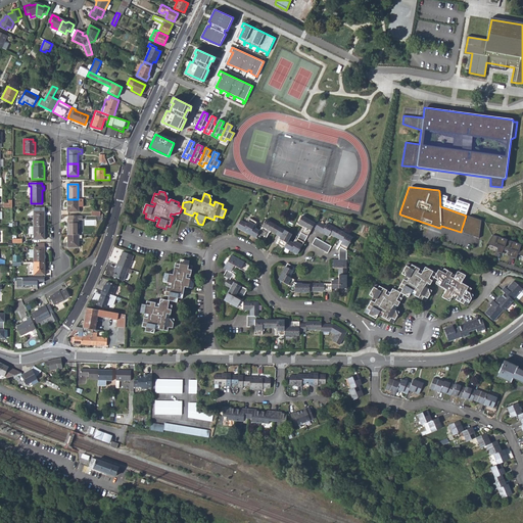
[(82,207),(82,199),(78,199),(67,199),(67,211),(78,211),(78,206),(82,207)]
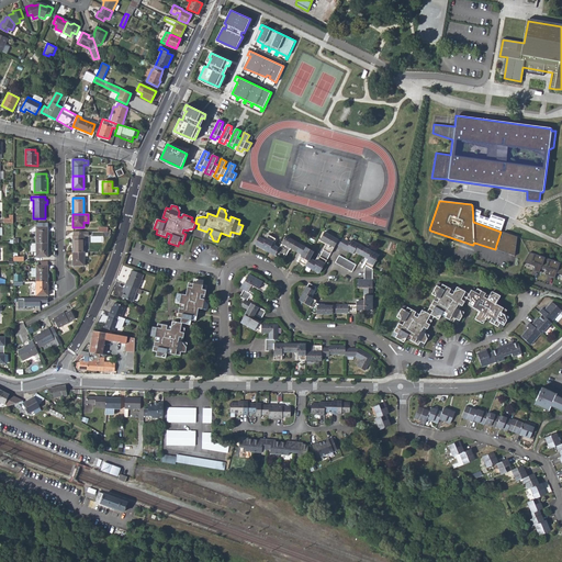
[(36,227),(36,244),(47,244),(47,227),(37,227),(36,227)]
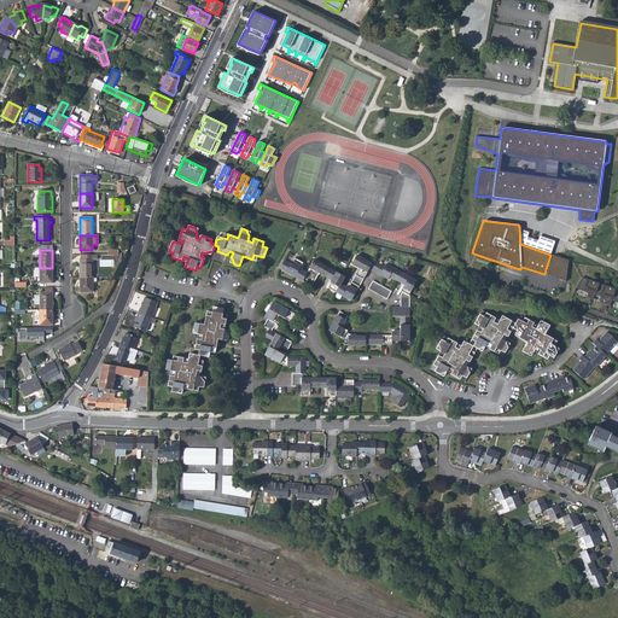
[(98,258),(98,255),(81,255),(81,260),(80,260),(80,278),(93,278),(93,260),(98,258)]
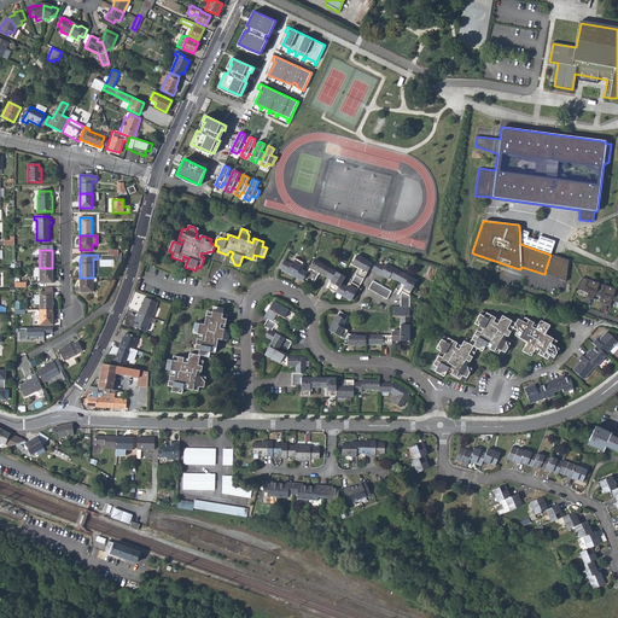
[(285,261),(280,269),(310,285),(318,272),(332,280),(327,287),(351,301),(369,269),(388,279),(390,277),(404,285),(401,291),(402,292),(401,295),(400,308),(394,308),(392,316),(400,316),(400,332),(391,332),(391,336),(366,334),(366,336),(348,336),(345,334),(348,331),(342,327),(348,316),(339,312),(328,331),(343,339),(340,342),(347,345),(366,345),(366,344),(391,344),(391,340),(409,342),(409,296),(417,281),(386,264),(385,267),(373,261),(372,263),(356,255),(353,263),(360,267),(348,287),(340,284),(344,277),(314,260),(307,273),(299,269),(303,263),(295,258),(292,264),(285,261)]
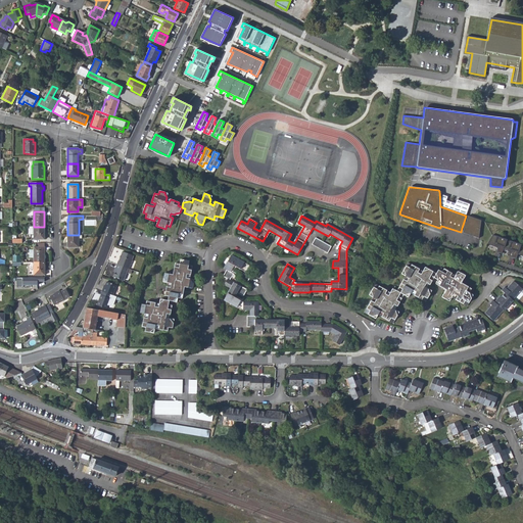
[(463,233),(479,238),(481,221),(468,216),(466,222),(464,228),(463,233)]
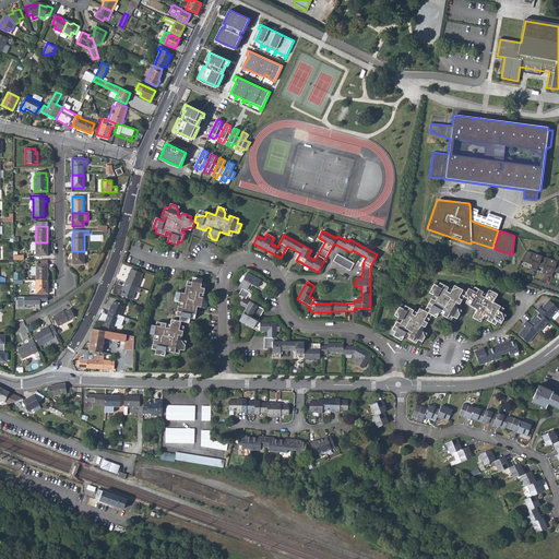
[(47,256),(47,242),(36,242),(36,256),(47,256)]
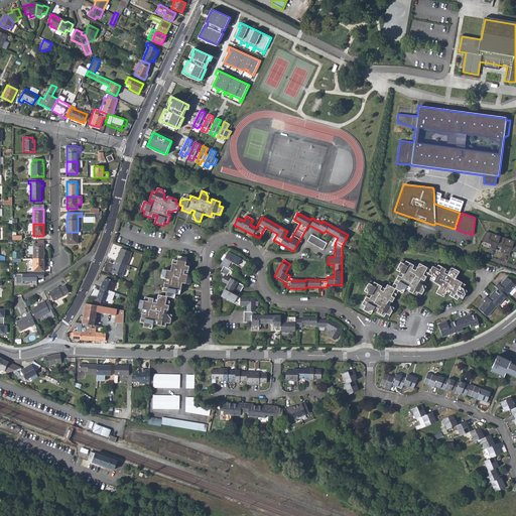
[(77,244),(78,232),(67,232),(67,244),(77,244)]
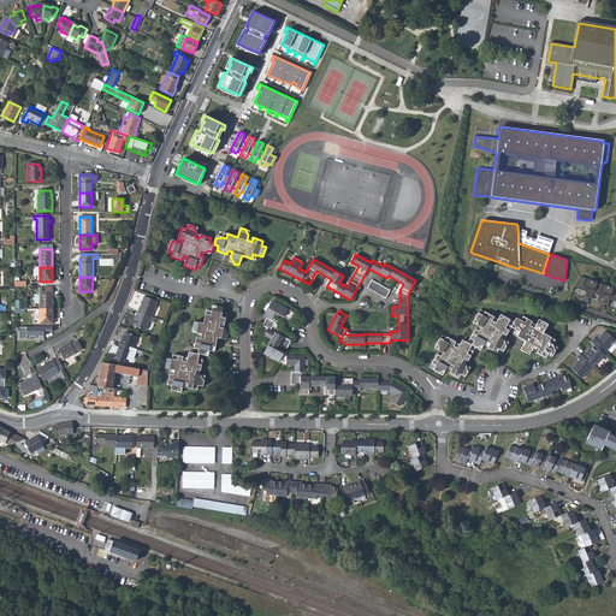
[(615,288),(581,277),(574,288),(587,291),(585,297),(591,298),(593,294),(604,297),(602,302),(608,304),(610,300),(615,301),(615,288)]
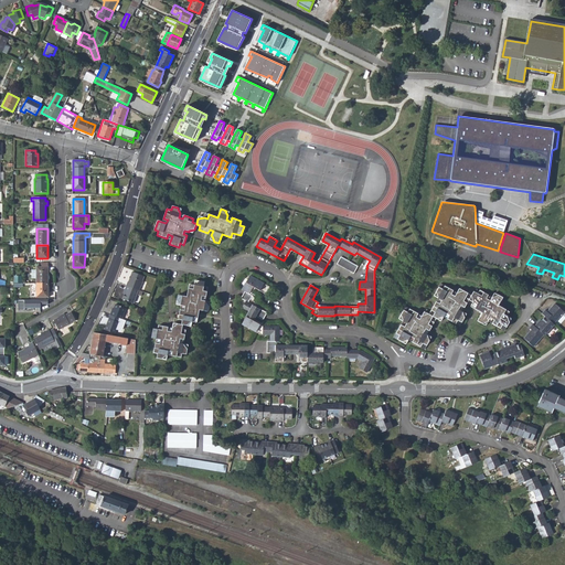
[(341,257),(337,264),(353,273),(358,266),(341,257)]
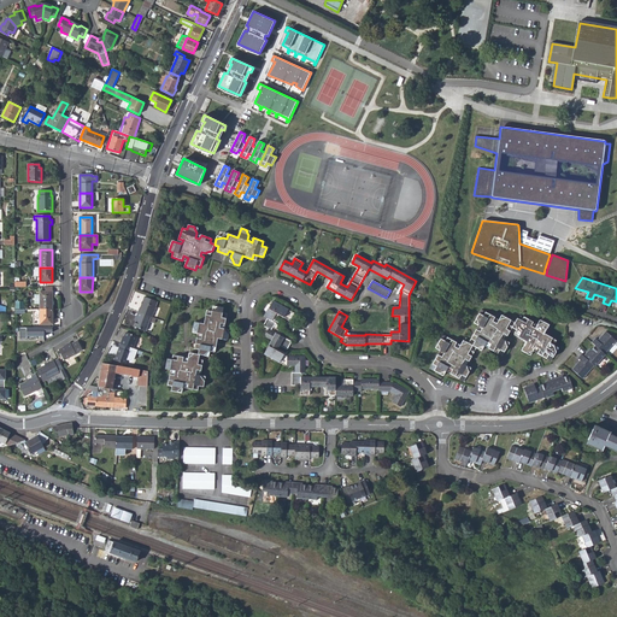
[(40,291),(40,310),(52,310),(52,291),(45,291),(40,291)]
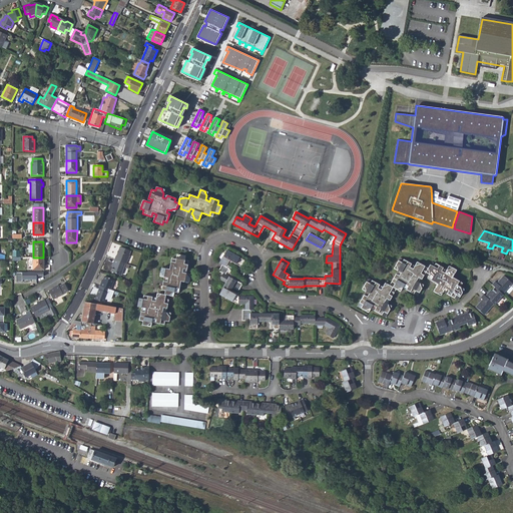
[(116,254),(114,260),(125,264),(127,261),(128,259),(130,255),(129,254),(130,250),(120,246),(117,255),(116,254)]
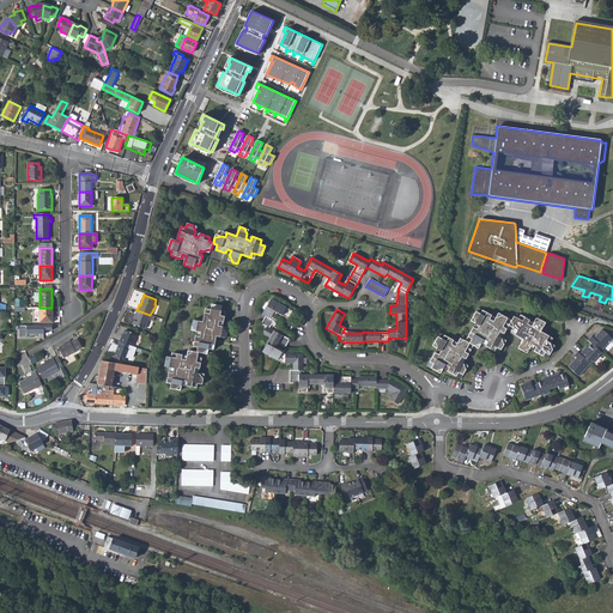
[(269,339),(262,352),(283,363),(293,363),(293,370),(290,370),(290,383),(298,383),(298,393),(308,393),(308,384),(323,384),(323,393),(351,393),(351,388),(359,388),(359,387),(376,387),(376,389),(388,389),(394,393),(389,400),(398,404),(406,389),(390,381),(376,380),(376,377),(359,377),(358,380),(351,380),(351,377),(341,377),(341,383),(333,383),(333,376),(299,375),(299,370),(303,370),(303,354),(286,354),(274,349),(278,343),(285,347),(290,339),(269,328),(273,321),(271,319),(274,311),(286,319),(283,326),(290,331),(295,322),(289,320),(293,311),(271,299),(262,315),(266,316),(261,325),(266,327),(262,335),(269,339)]
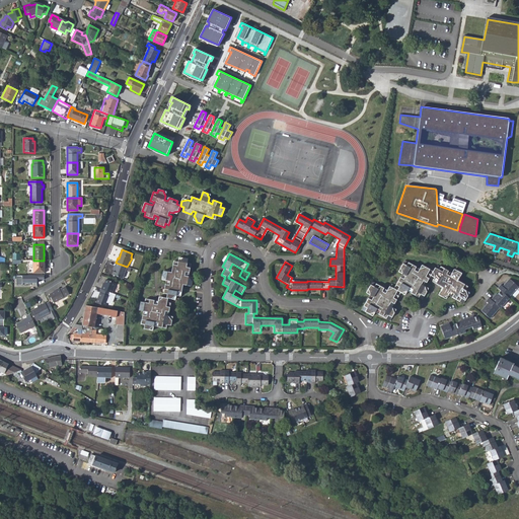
[(166,281),(169,282),(168,290),(173,291),(173,290),(177,290),(177,292),(181,293),(183,285),(192,287),(193,282),(192,281),(189,277),(184,276),(186,272),(190,273),(191,265),(188,264),(188,260),(179,257),(177,266),(173,265),(171,273),(163,271),(162,276),(166,281)]
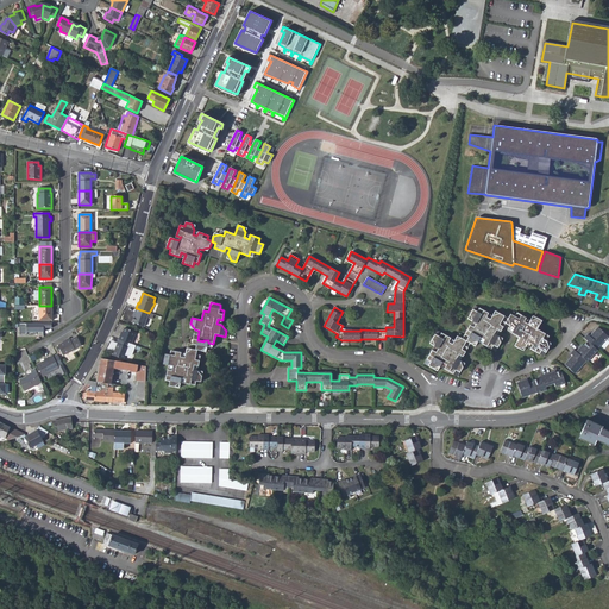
[(51,320),(51,306),(39,306),(39,320),(51,320)]
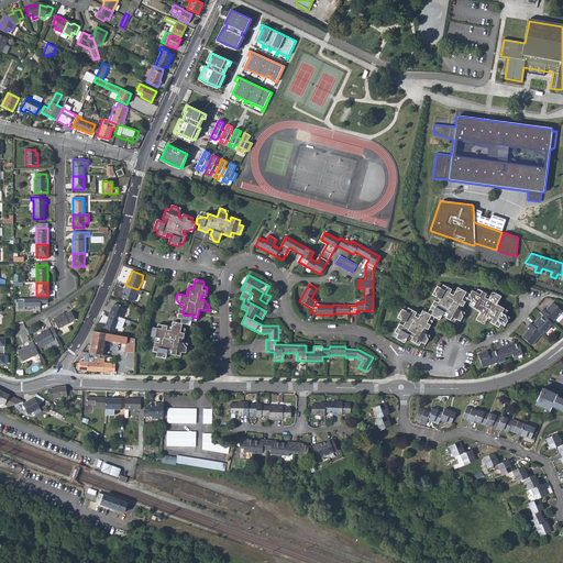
[(397,318),(401,320),(405,322),(403,326),(399,323),(393,337),(405,343),(407,339),(409,335),(412,338),(410,341),(423,348),(430,335),(426,333),(421,331),(423,328),(428,330),(434,317),(439,320),(442,316),(443,312),(448,315),(445,317),(457,324),(464,312),(461,310),(456,308),(459,305),(462,307),(465,301),(467,298),(472,301),(476,293),(472,290),(470,295),(457,287),(455,291),(453,295),(450,293),(451,289),(439,283),(432,295),(437,297),(440,299),(438,302),(434,300),(427,313),(422,310),(420,315),(418,318),(415,316),(417,312),(404,306),(397,318)]
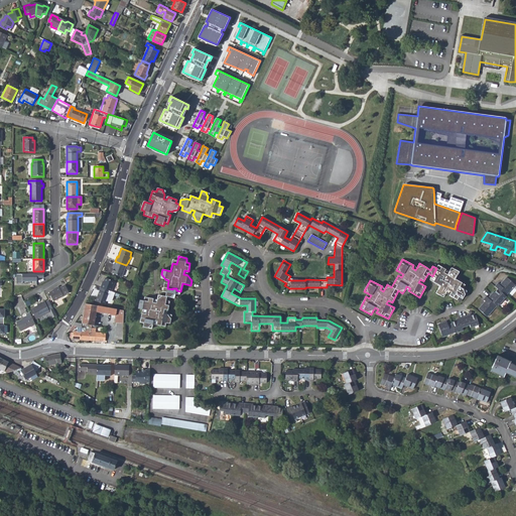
[(121,276),(126,265),(115,261),(114,264),(115,265),(114,268),(112,273),(121,276)]
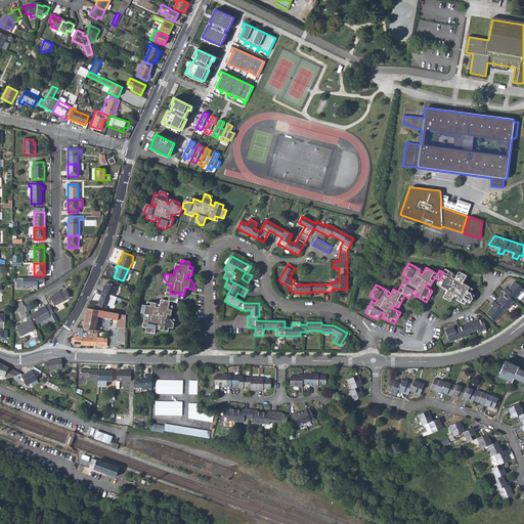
[(436,285),(439,286),(442,281),(444,282),(445,279),(444,278),(448,271),(445,269),(443,272),(439,280),(436,285)]
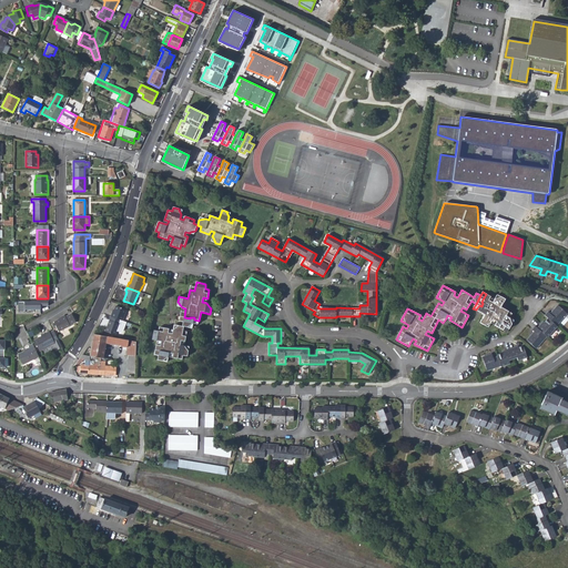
[(146,303),(149,304),(152,296),(144,294),(142,296),(148,298),(146,303)]
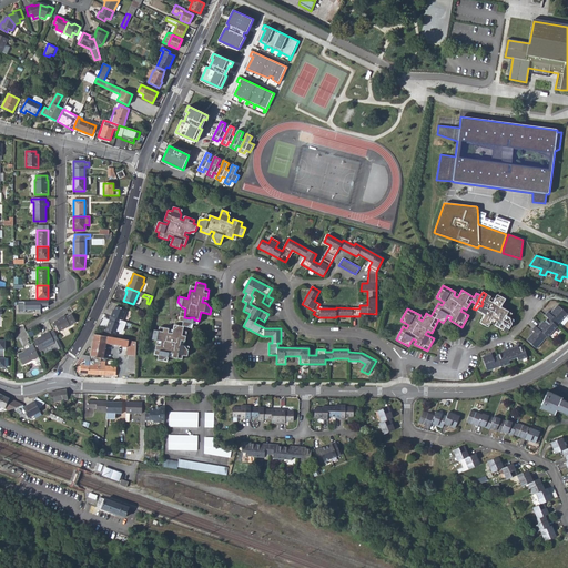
[(490,296),(486,294),(482,302),(483,303),(482,306),(479,305),(476,310),(484,315),(479,323),(485,325),(490,323),(493,320),(496,322),(495,325),(507,332),(514,321),(509,317),(506,315),(508,311),(500,306),(505,298),(500,296),(494,298),(493,302),(488,300),(490,296)]
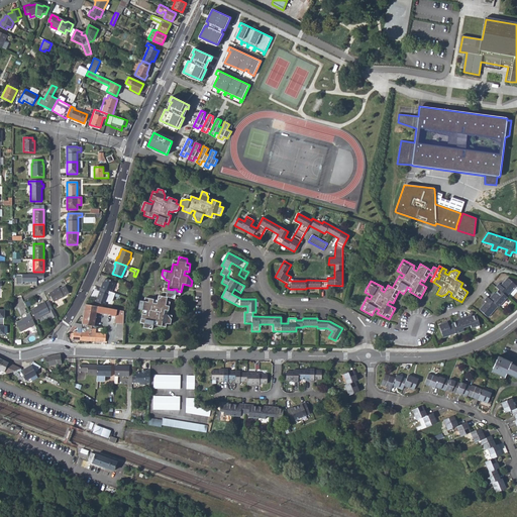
[(22,282),(36,282),(36,278),(43,279),(43,275),(16,274),(16,284),(22,284),(22,282)]
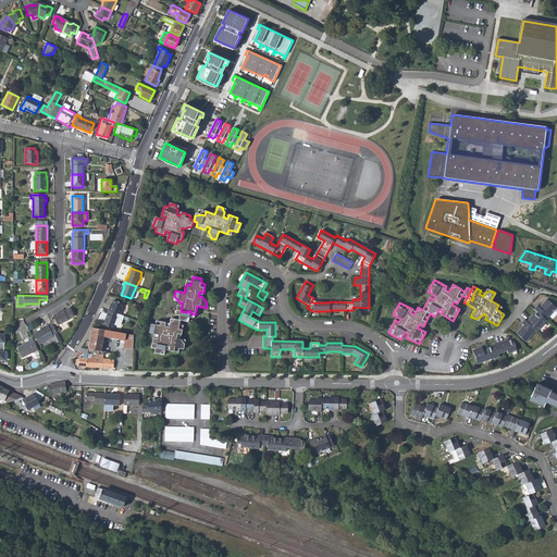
[(507,305),(510,299),(504,295),(500,300),(507,305)]
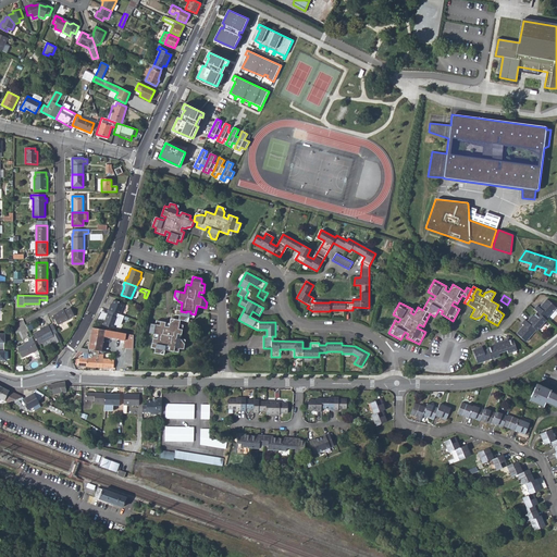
[(547,299),(540,308),(537,306),(534,309),(537,312),(534,316),(531,319),(530,318),(527,321),(524,320),(521,323),(523,325),(516,333),(524,342),(535,330),(536,331),(546,320),(545,319),(556,308),(547,299)]
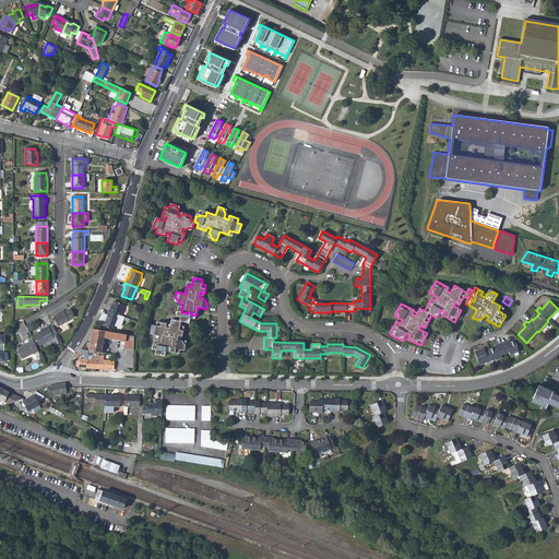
[(111,307),(109,311),(120,316),(125,305),(115,301),(111,308),(111,307)]
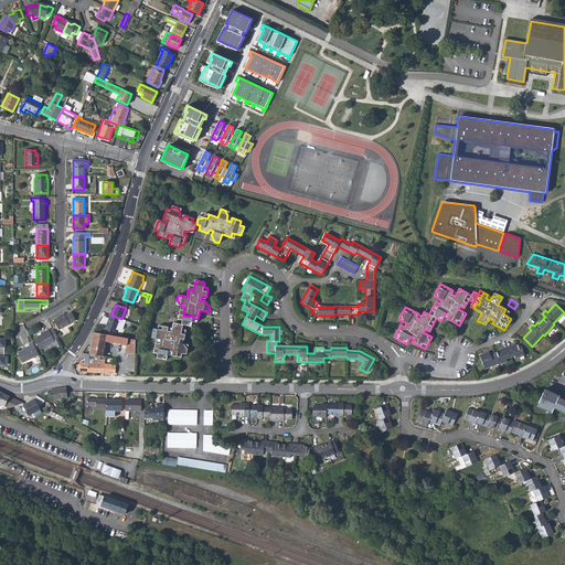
[(75,320),(71,311),(64,315),(64,312),(60,315),(60,316),(53,319),(59,330),(70,324),(68,323),(75,320)]
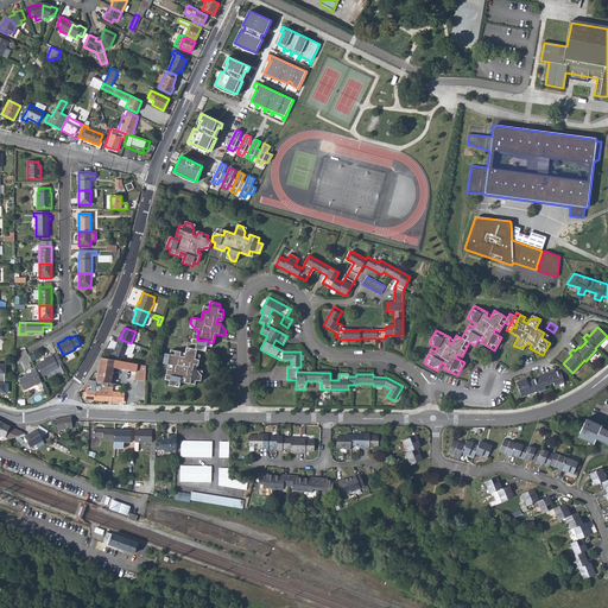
[(125,359),(131,343),(119,339),(113,355),(125,359)]
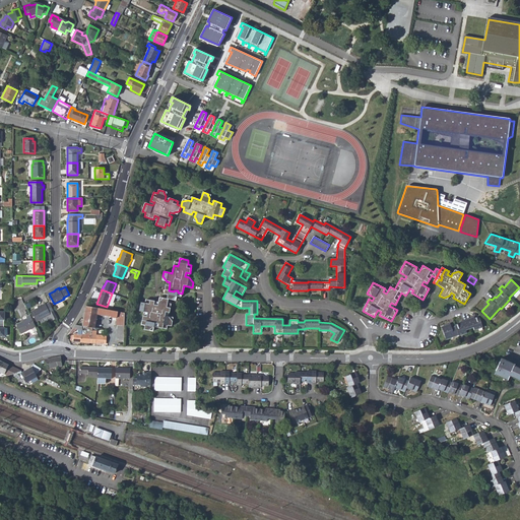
[(145,326),(144,329),(153,331),(154,323),(158,324),(157,328),(167,329),(168,325),(172,326),(173,317),(166,316),(166,312),(170,313),(172,304),(168,304),(168,299),(159,298),(157,306),(153,305),(154,301),(146,300),(145,303),(141,303),(139,311),(147,313),(146,317),(143,316),(141,325),(145,326)]
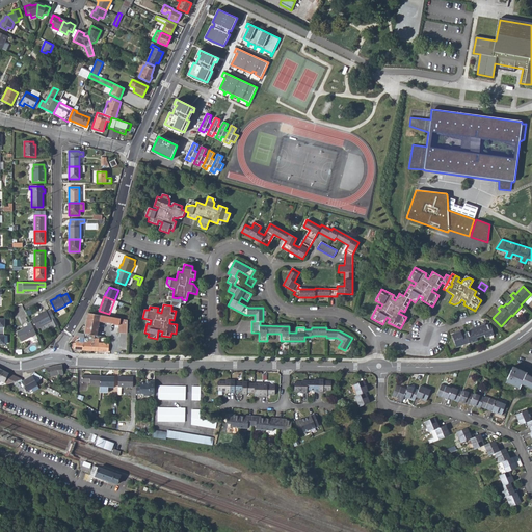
[(30,316),(35,325),(50,318),(52,324),(56,322),(53,315),(48,307),(45,308),(44,307),(36,311),(36,312),(30,316)]
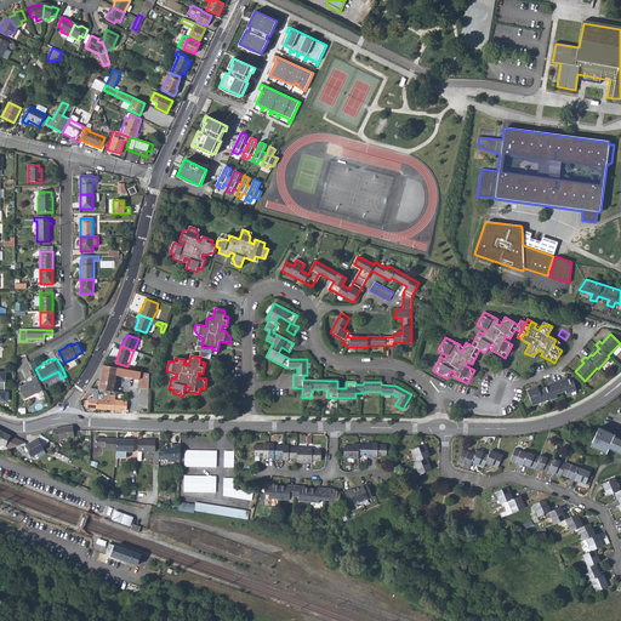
[(106,391),(107,391),(110,392),(113,392),(115,375),(132,377),(132,379),(138,380),(138,388),(141,388),(140,408),(148,409),(149,374),(103,365),(100,389),(106,391)]
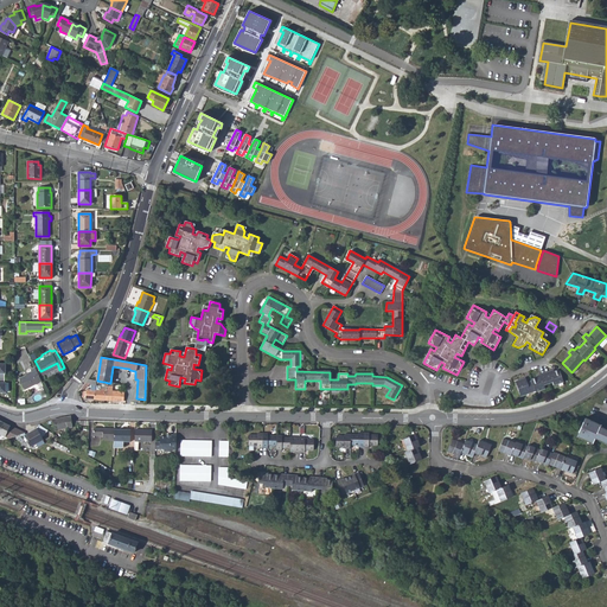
[(21,385),(39,377),(32,363),(27,365),(27,368),(25,369),(25,370),(16,375),(21,385)]
